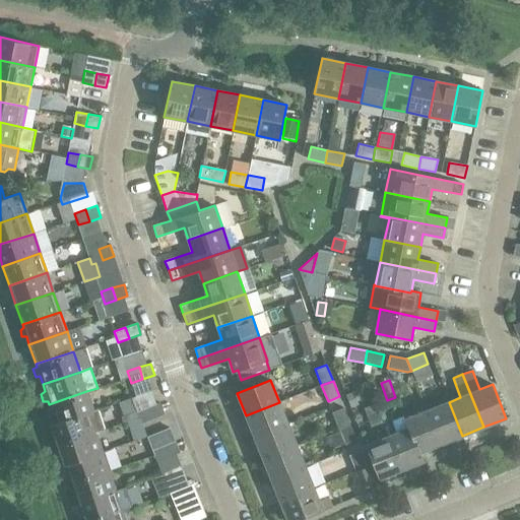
[(54,416),(56,423),(56,424),(89,412),(89,413),(93,411),(86,391),(49,404),(50,406),(46,409),(48,416),(54,416)]
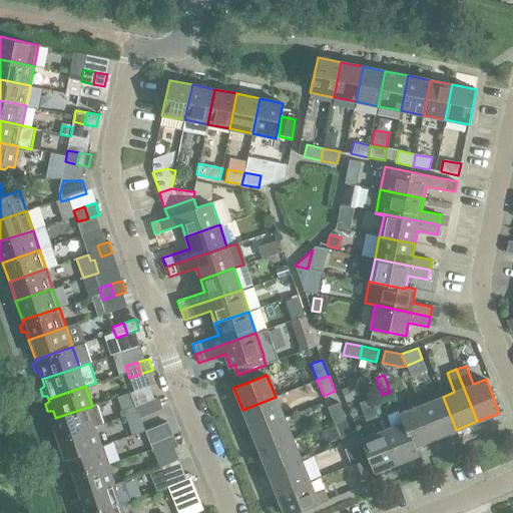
[(341,391),(346,403),(353,400),(348,388),(341,391)]
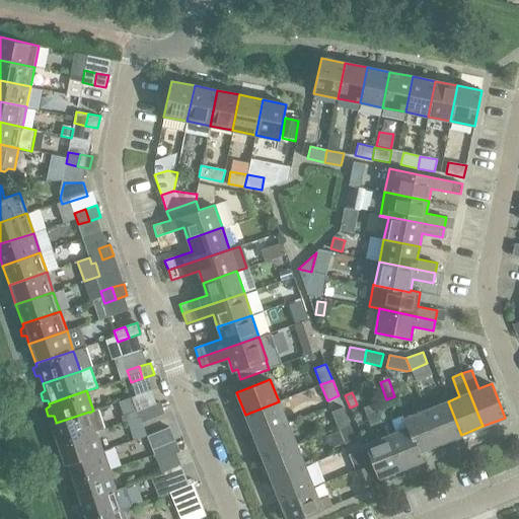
[(140,418),(137,411),(132,397),(119,402),(124,417),(122,417),(124,423),(128,422),(140,418)]
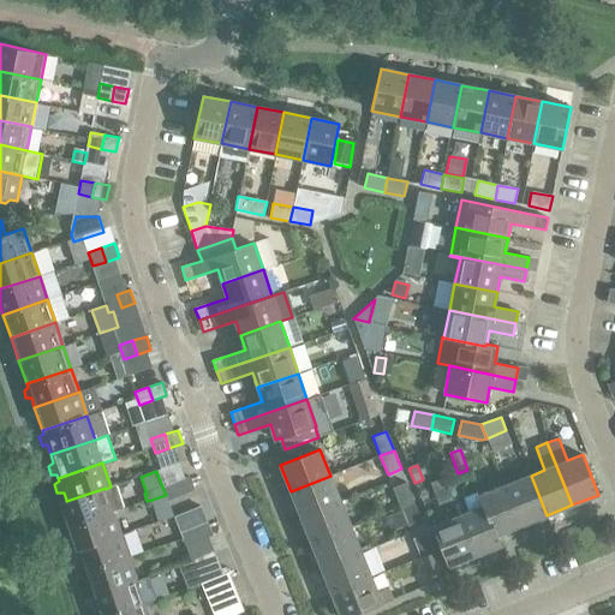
[(189,476),(175,482),(181,495),(195,489),(189,476)]
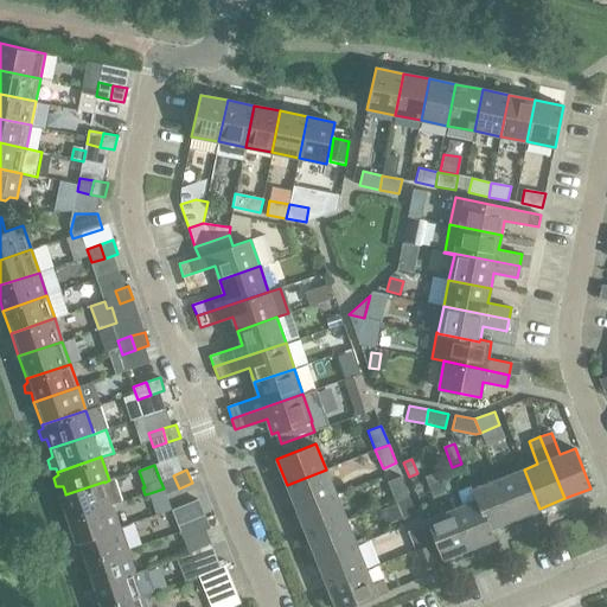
[(287,485),(296,510),(336,494),(326,470),(287,485)]
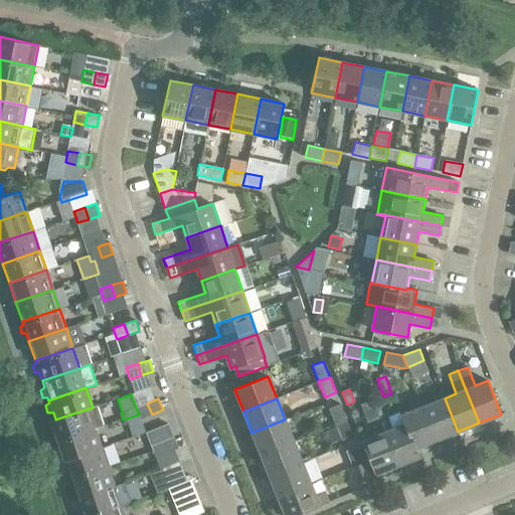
[(445,398),(422,406),(437,440),(458,432),(445,398)]
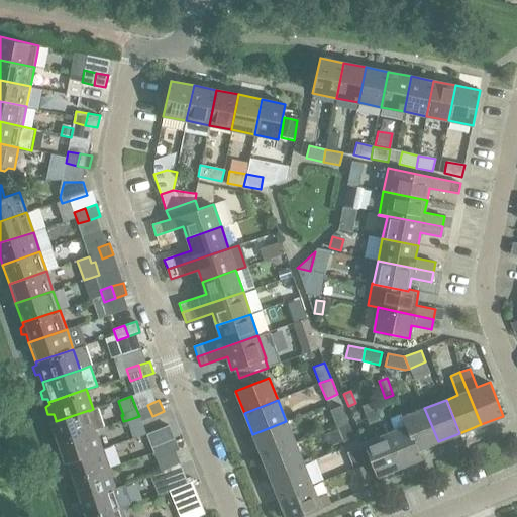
[(152,416),(147,405),(136,409),(139,416),(140,421),(152,416)]
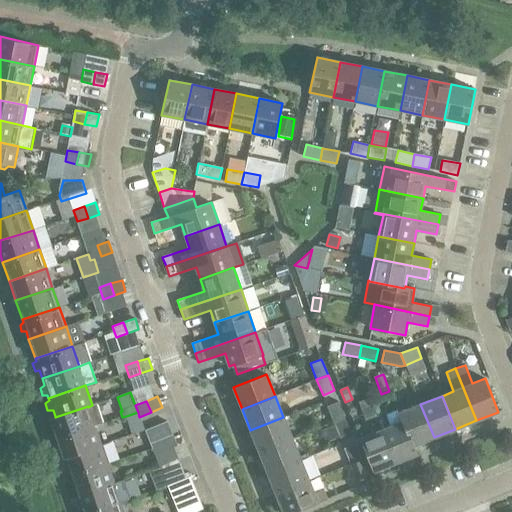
[(327,406),(333,422),(345,417),(338,401),(327,406)]
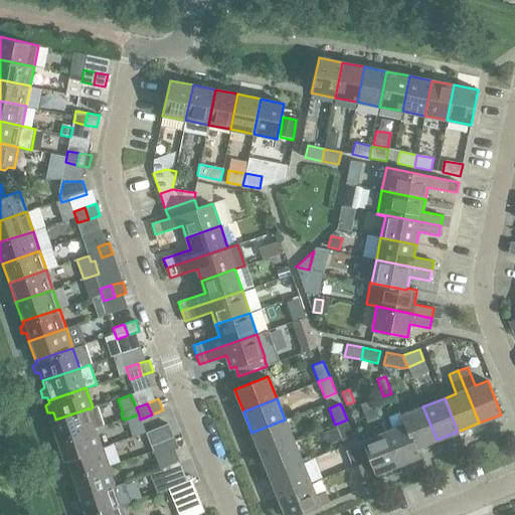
[(50,419),(57,442),(95,428),(104,425),(98,405),(93,407),(89,409),(89,408),(55,419),(55,418),(50,419)]
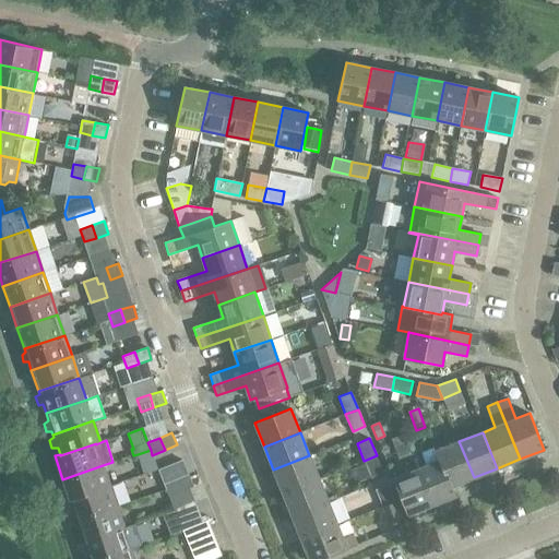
[(435,451),(439,461),(440,460),(451,486),(474,477),(459,441),(435,451)]
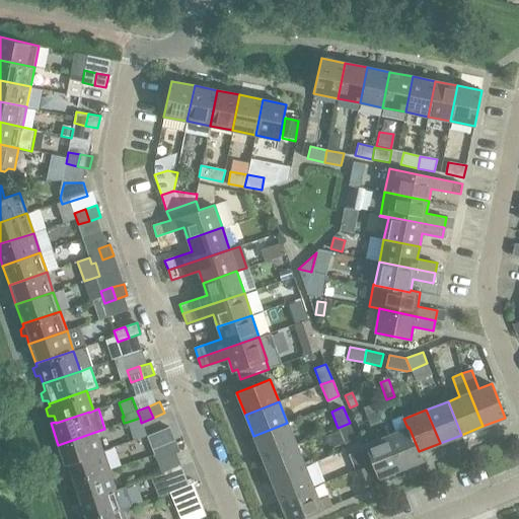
[(253,436),(263,457),(296,444),(287,423),(253,436)]
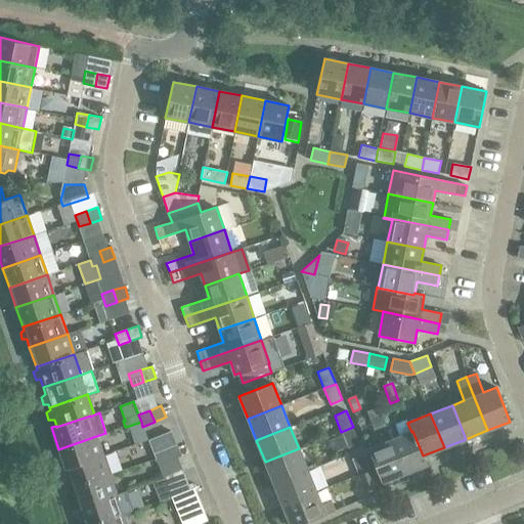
[(353,427),(341,432),(347,447),(359,443),(353,427)]
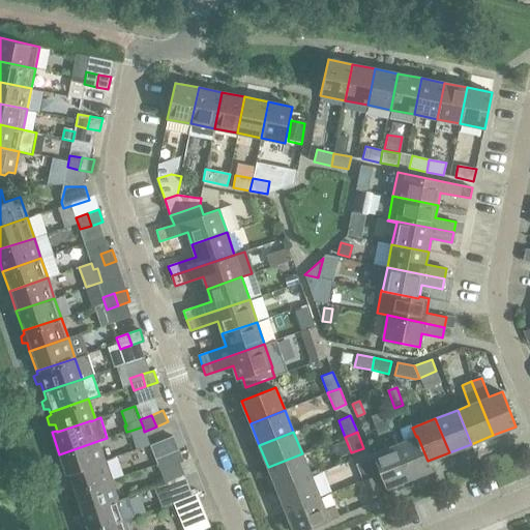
[(417,436),(416,437),(395,445),(409,479),(432,470),(428,461),(417,436)]
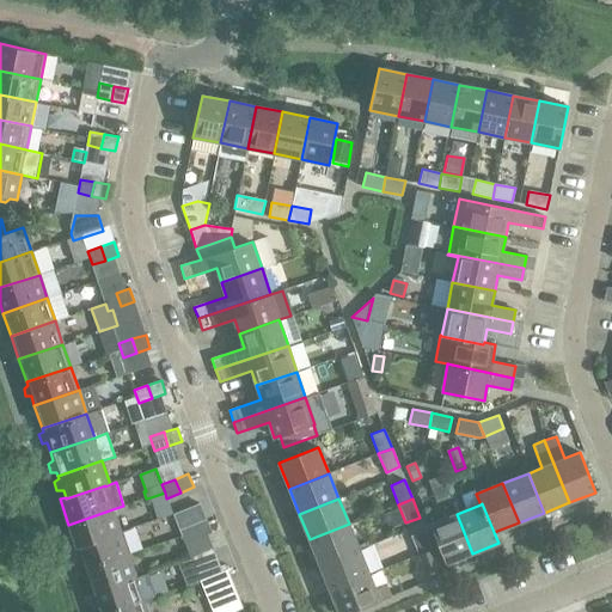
[(68,525),(77,548),(121,532),(112,509),(68,525)]
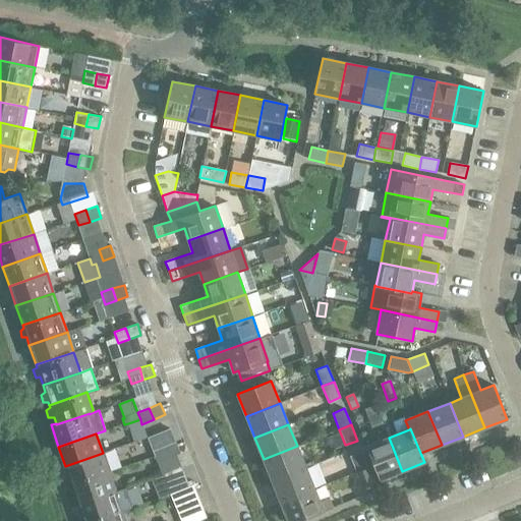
[(402,471),(389,438),(366,446),(380,480),(402,471)]
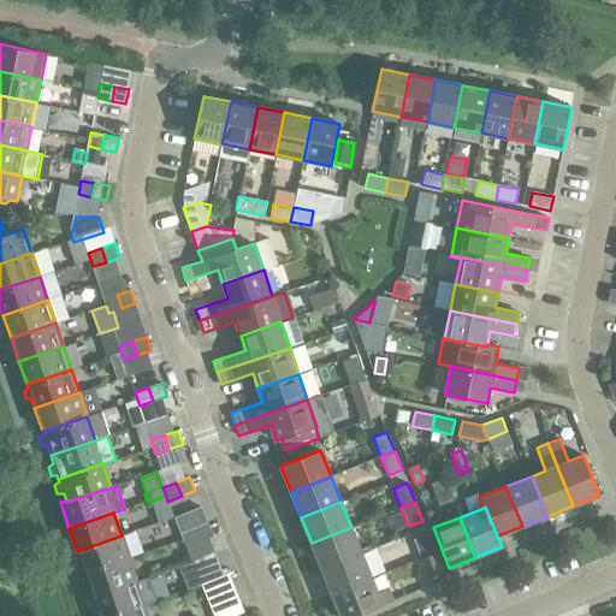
[(208,522),(194,528),(200,542),(213,535),(208,522)]
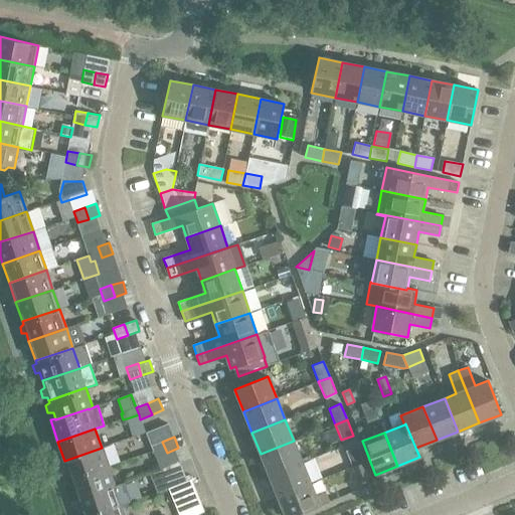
[(261,454),(269,476),(303,462),(294,441),(261,454)]
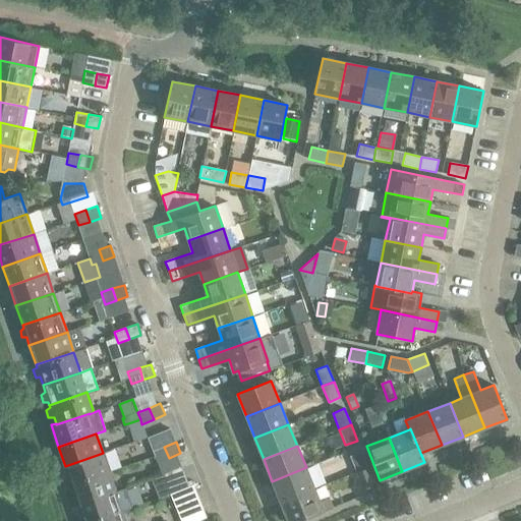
[(169,458),(164,447),(153,451),(158,462),(169,458)]
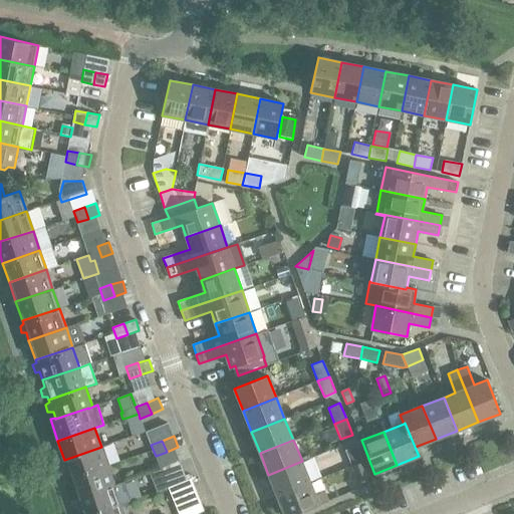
[(345,450),(351,466),(362,461),(356,446),(345,450)]
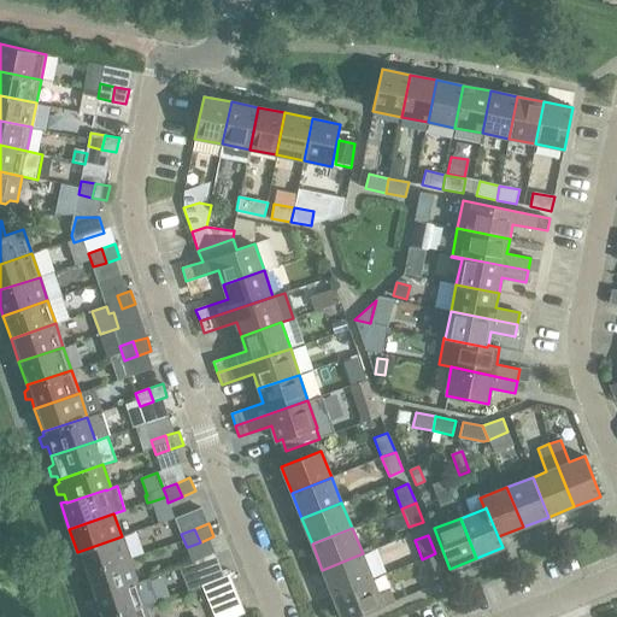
[(77,552),(84,575),(129,559),(122,536),(77,552)]
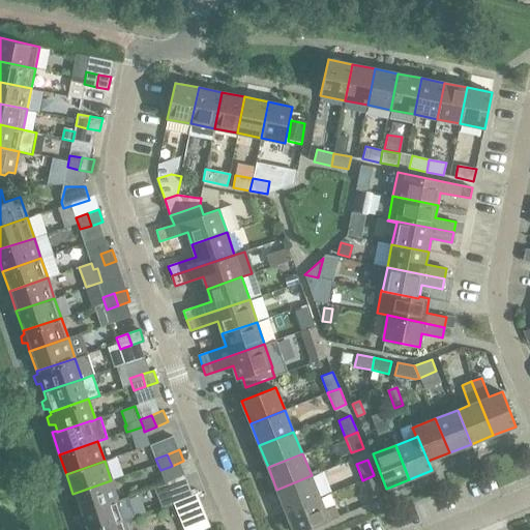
[(276,490),(286,511),(320,497),(312,475),(276,490)]
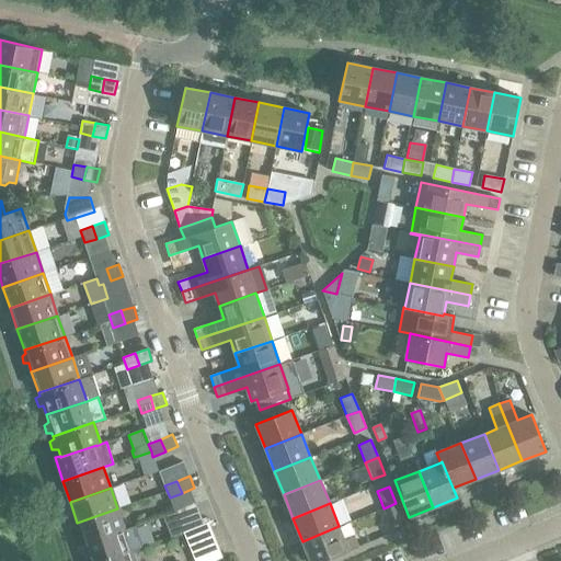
[(396,503),(384,508),(390,526),(403,521),(396,503)]
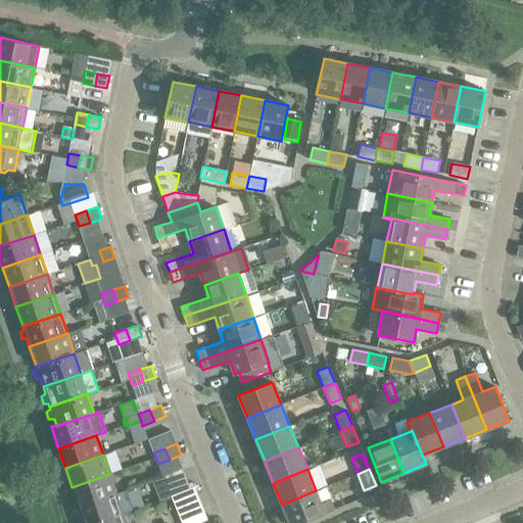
[(72,487),(79,508),(116,494),(109,474),(72,487)]
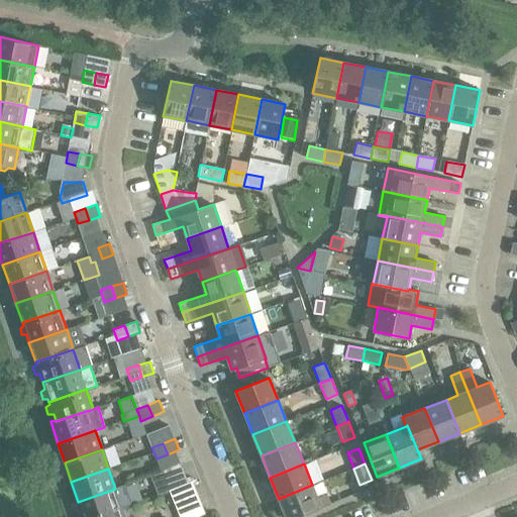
[(195,489),(190,477),(179,481),(183,493),(195,489)]
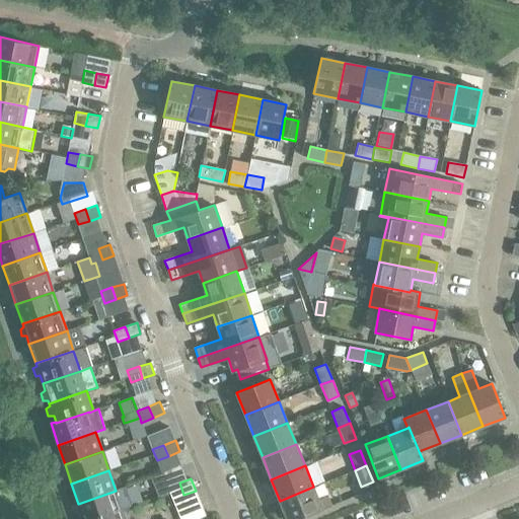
[(201,504),(196,491),(183,495),(179,483),(168,488),(178,513),(201,504)]
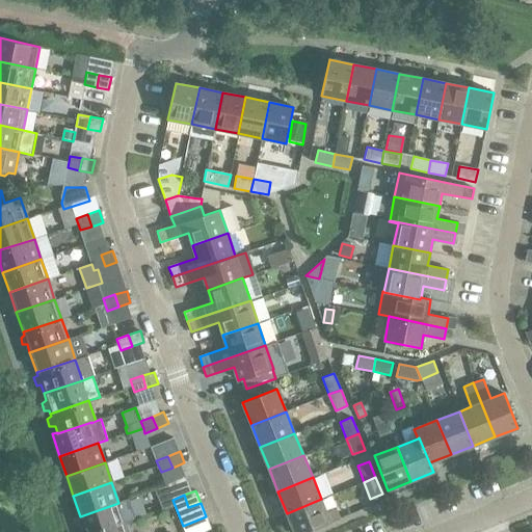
[(304,531),(330,522),(340,519),(336,509),(326,512),(321,499),(287,513),(291,524),(288,527),(289,531),(304,531)]
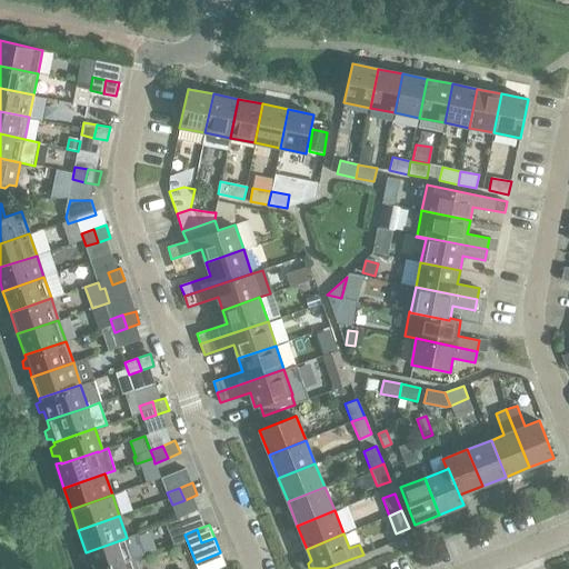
[(86,552),(91,568),(102,568),(133,559),(127,538),(86,552)]
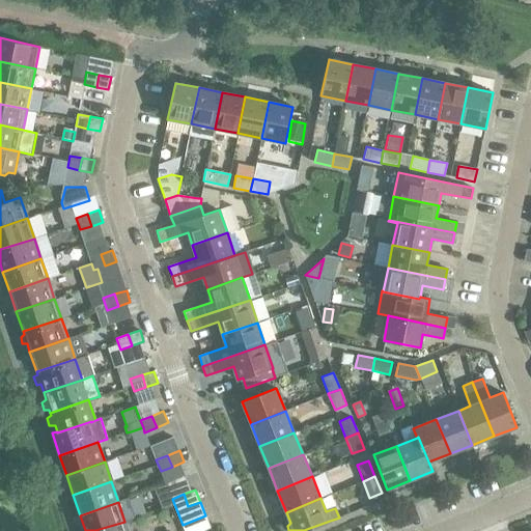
[(128,530),(124,522),(95,530),(128,530)]
